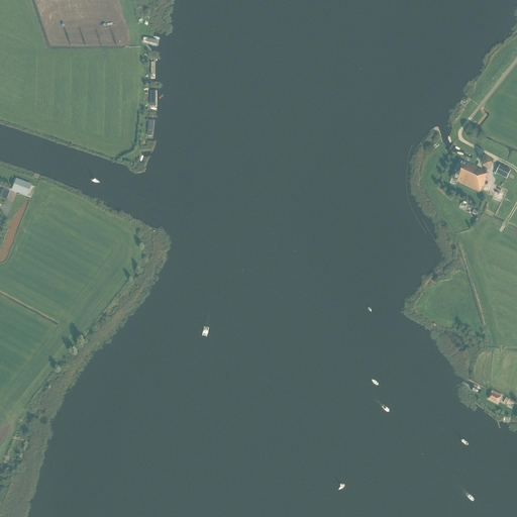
[(142,36),(141,41),(159,45),(160,40),(142,36)]
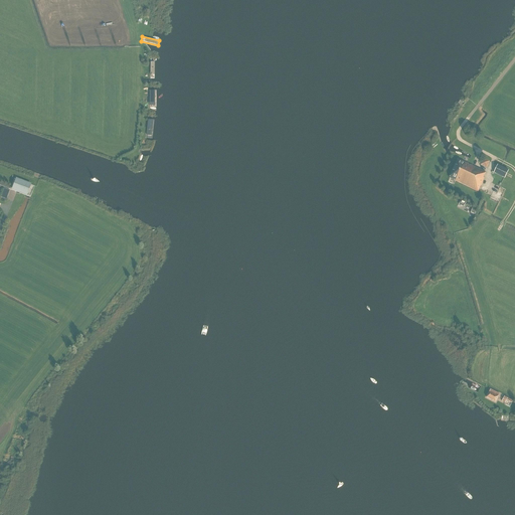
[(156,92),(151,90),(147,107),(152,109),(156,92)]
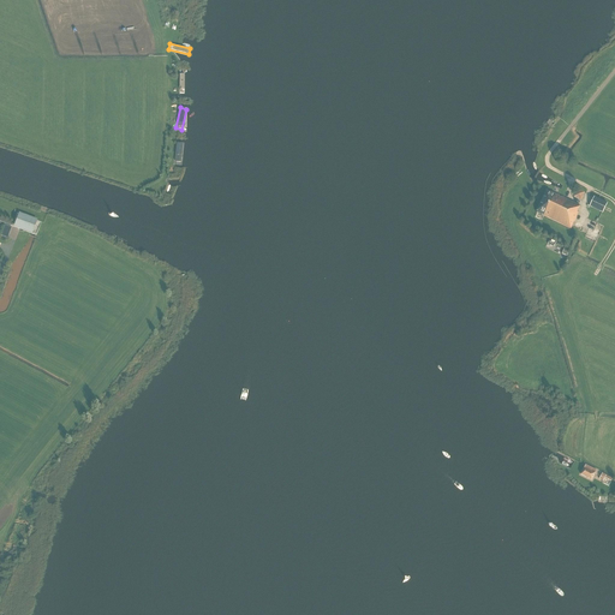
[(578,213),(577,212),(580,206),(547,190),(536,212),(571,228),(578,213)]
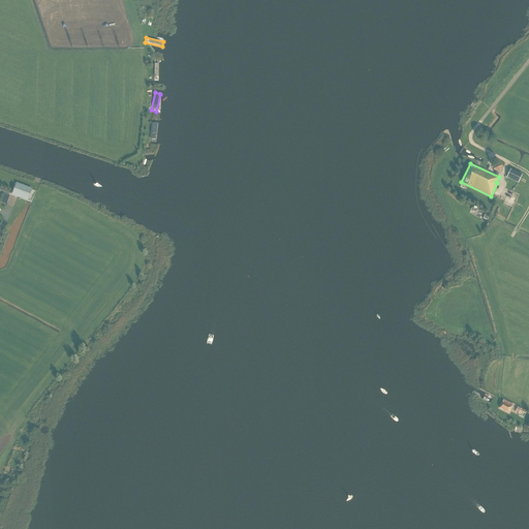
[(493,169),(500,173),(503,166),(497,163),(493,169)]
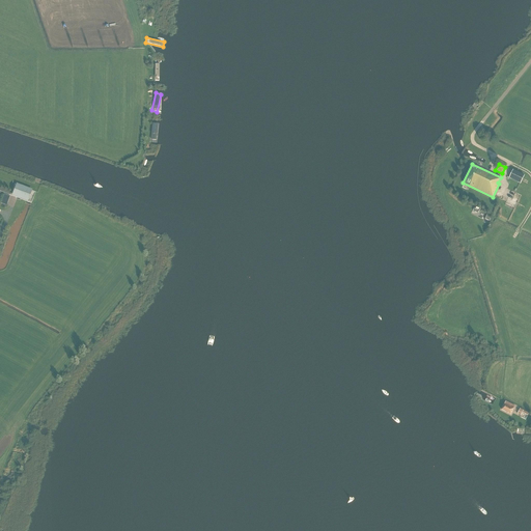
[(524,175),(512,170),(508,177),(520,184),(520,183),(523,176),(524,175)]
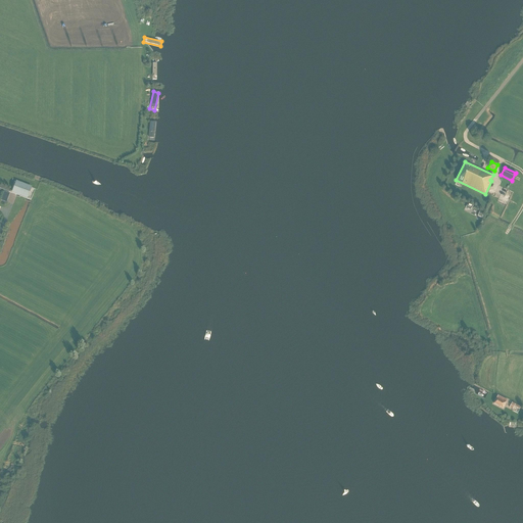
[(28,199),(31,200),(35,189),(33,188),(16,182),(11,194),(27,200),(28,199)]
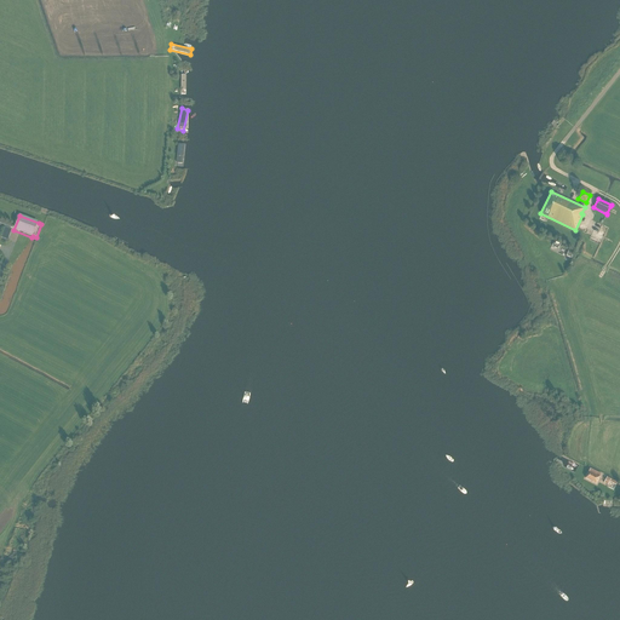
[(586,478),(597,484),(602,475),(591,470),(586,478)]
